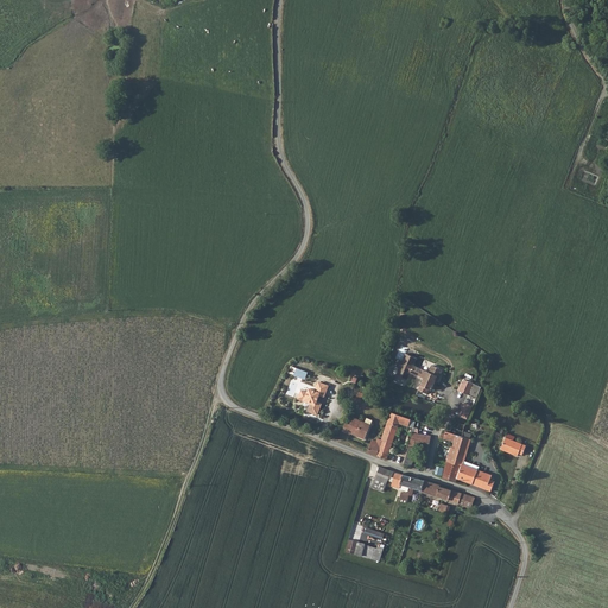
[(429,373),(413,367),(416,360),(405,355),(401,362),(398,361),(396,368),(399,369),(396,377),(407,381),(410,374),(417,377),(418,375),(424,378),(418,391),(428,394),(429,390),(431,391),(436,381),(437,377),(439,378),(442,371),(431,366),(429,373)]
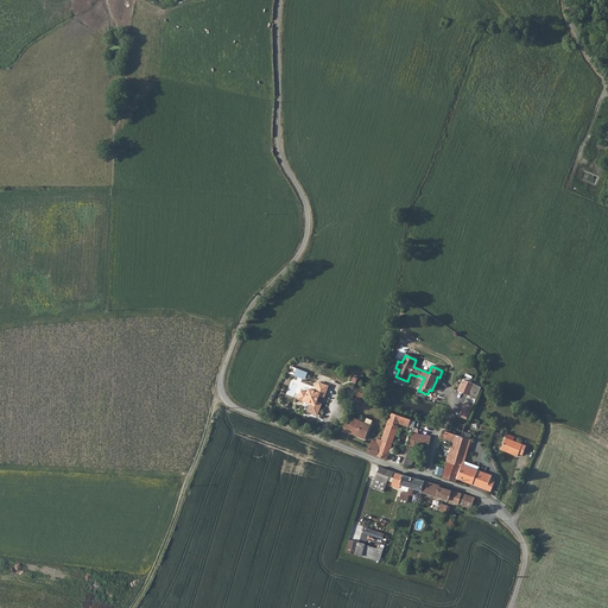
[(464,380),(460,391),(476,399),(481,387),(464,380)]
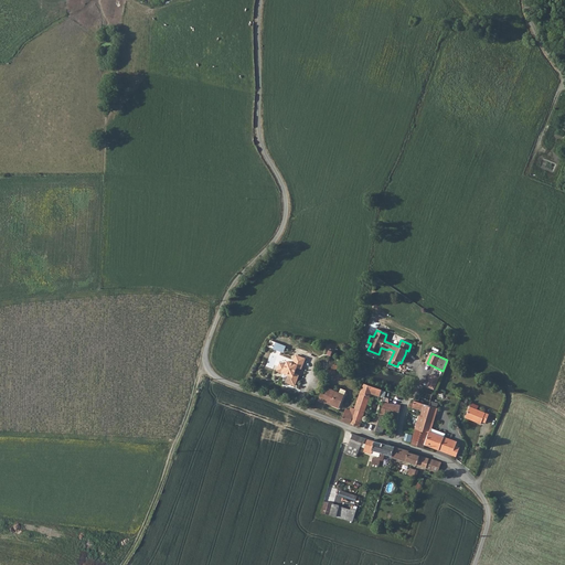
[(305,359),(296,355),(292,363),(287,362),(286,365),(279,363),(277,371),(284,372),(288,374),(288,375),(286,382),(295,385),(298,375),(294,373),(296,368),(300,369),(305,359)]
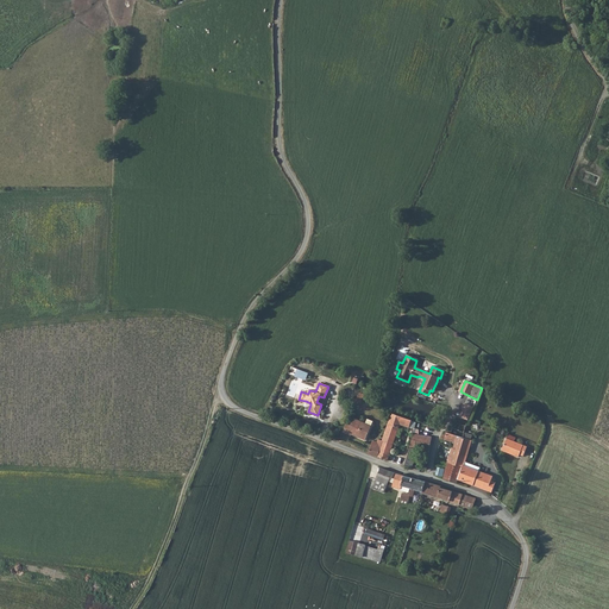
[(473,407),(465,405),(460,418),(469,420),(473,407)]
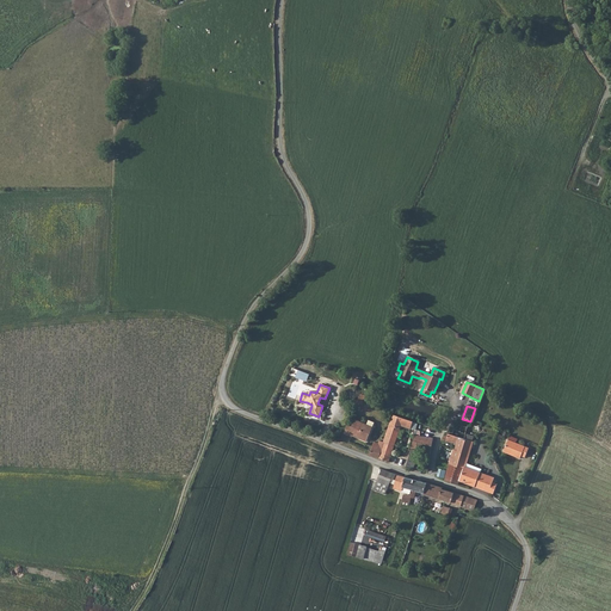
[(378,458),(389,461),(400,429),(401,429),(402,425),(411,429),(413,421),(394,414),(384,443),(378,458)]
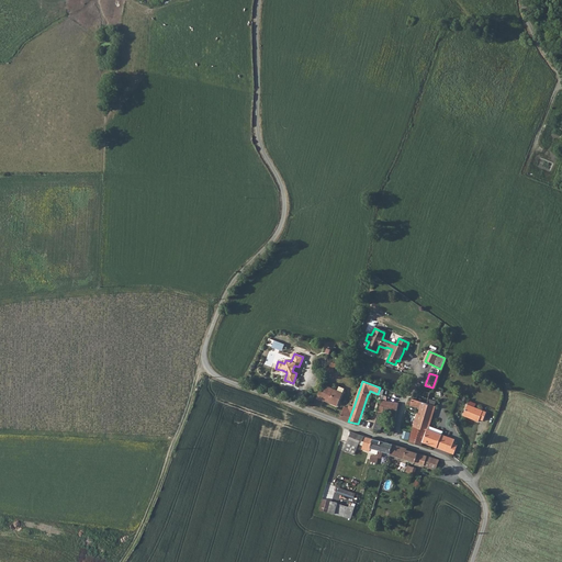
[(326,385),(324,393),(319,391),(316,398),(324,402),(324,401),(337,406),(345,389),(339,386),(337,390),(326,385)]
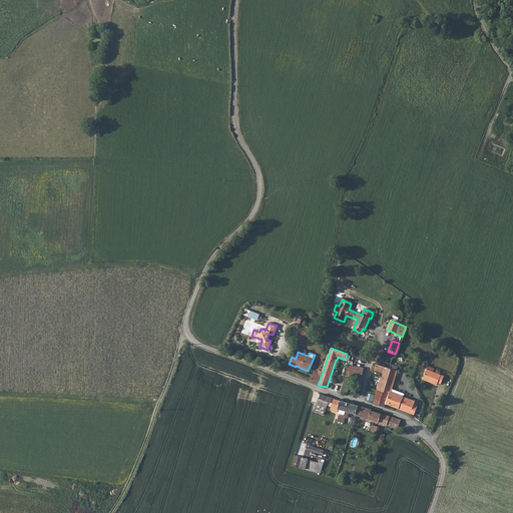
[(376,371),(380,372),(379,374),(378,376),(381,377),(385,367),(391,368),(392,364),(391,364),(393,359),(386,356),(382,360),(380,365),(376,364),(376,366),(373,365),(372,369),(375,370),(376,371)]
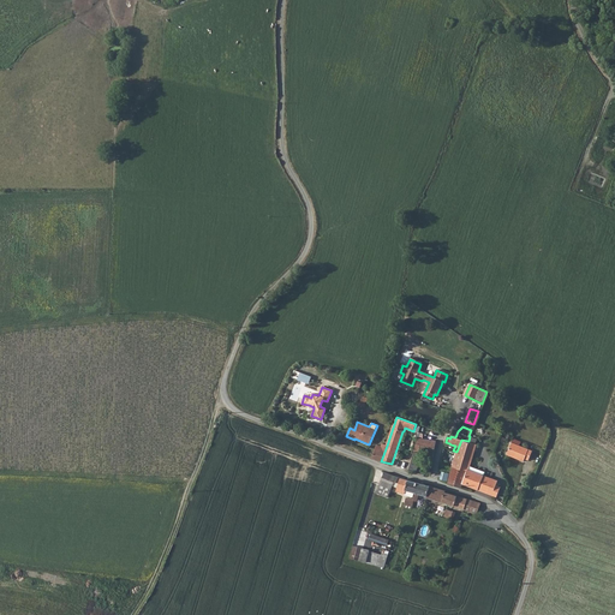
[(436,441),(418,439),(415,451),(429,454),(429,457),(433,458),(434,451),(436,441)]
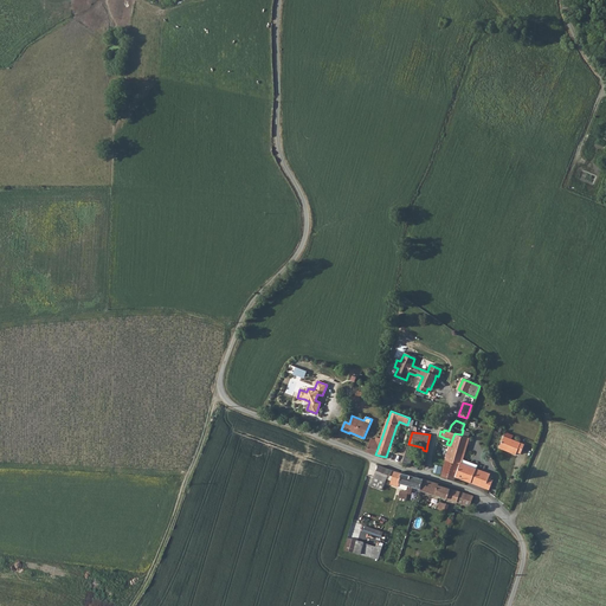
[(455,463),(461,464),(456,477),(465,481),(476,484),(489,490),(494,479),(489,478),(491,474),(471,466),(463,463),(464,459),(470,438),(469,437),(463,436),(457,452),(456,457),(455,463)]
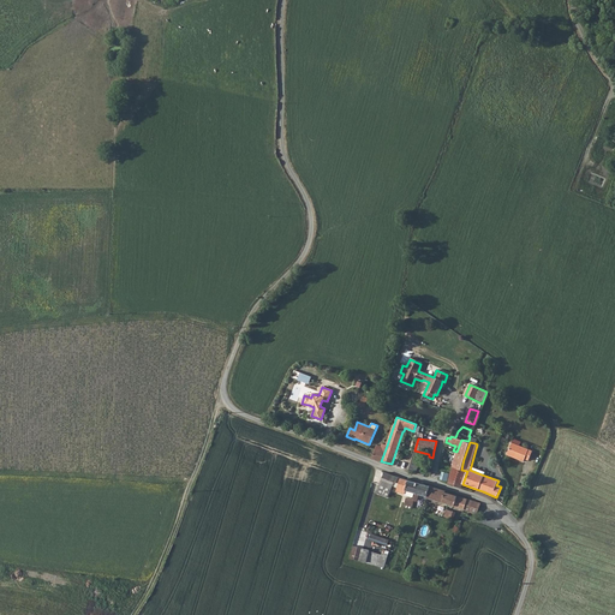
[(529,460),(532,451),(512,442),(507,454),(524,461),(525,459),(529,460)]
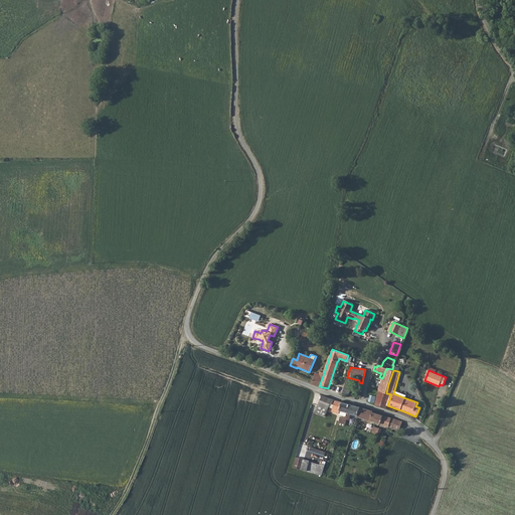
[(319,374),(315,372),(312,383),(319,386),(324,373),(320,371),(319,374)]
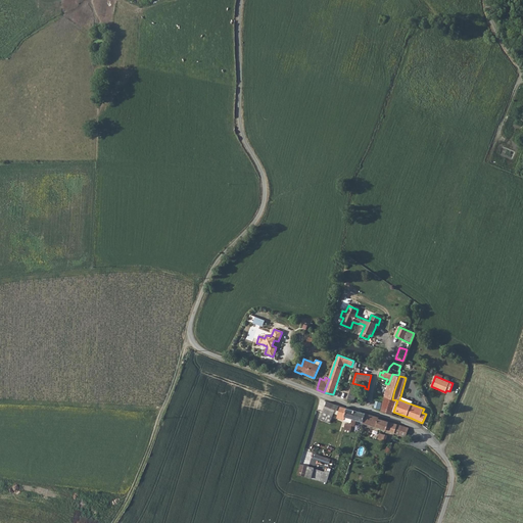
[(347,400),(351,385),(347,384),(342,399),(347,400)]
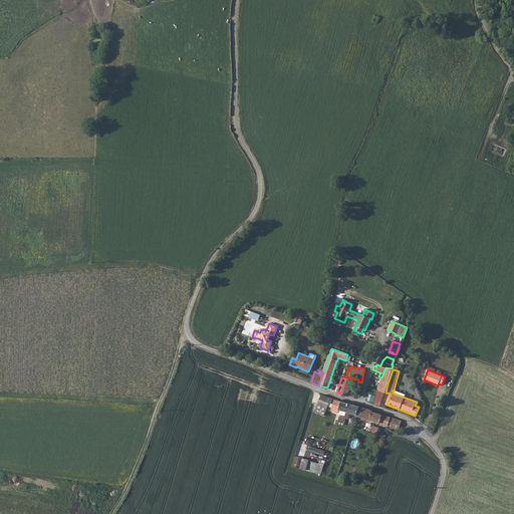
[(347,396),(353,379),(346,377),(345,378),(341,394),(347,396)]
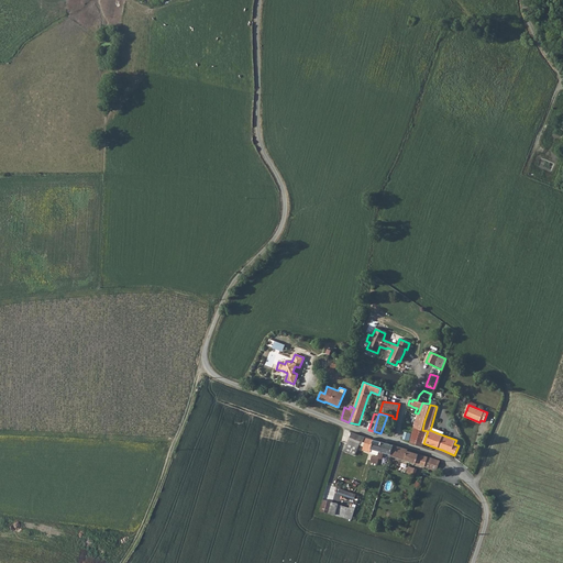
[(422,430),(414,427),(410,443),(422,446),(423,443),(428,431),(422,430)]
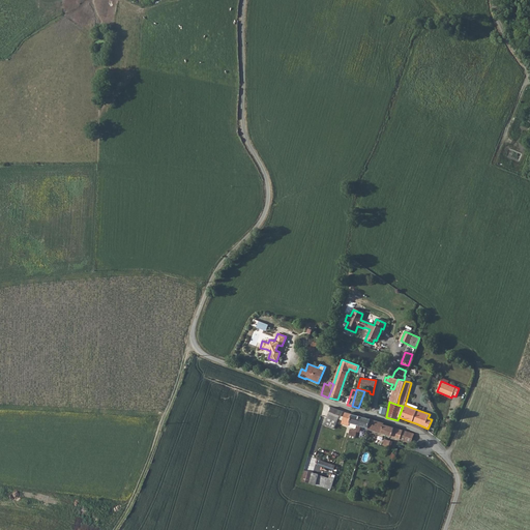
[(340,410),(331,407),(327,417),(335,420),(336,417),(337,415),(341,416),(341,415),(343,411),(340,410)]
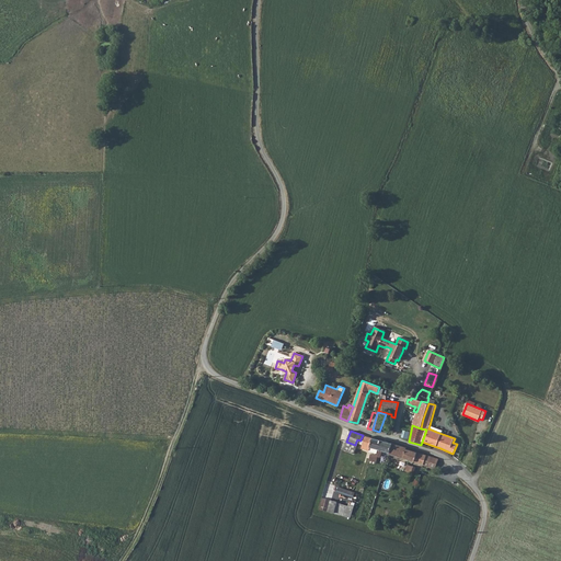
[(368,450),(369,447),(377,449),(379,449),(381,441),(366,436),(364,441),(363,444),(362,448),(368,450)]
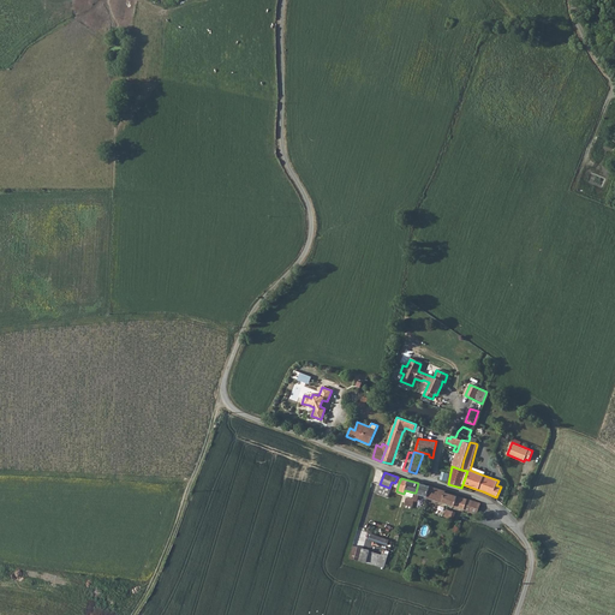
[(419,494),(427,496),(430,487),(425,484),(418,483),(416,493),(415,499),(407,496),(405,503),(412,506),(413,500),(417,501),(419,494)]
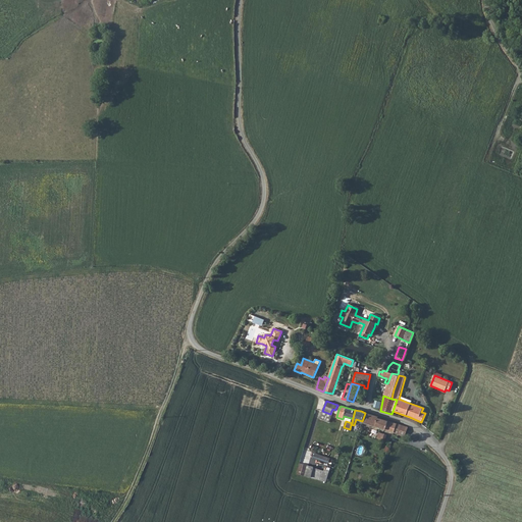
[(372,415),(365,413),(362,421),(362,422),(375,426),(378,418),(378,416),(372,415)]
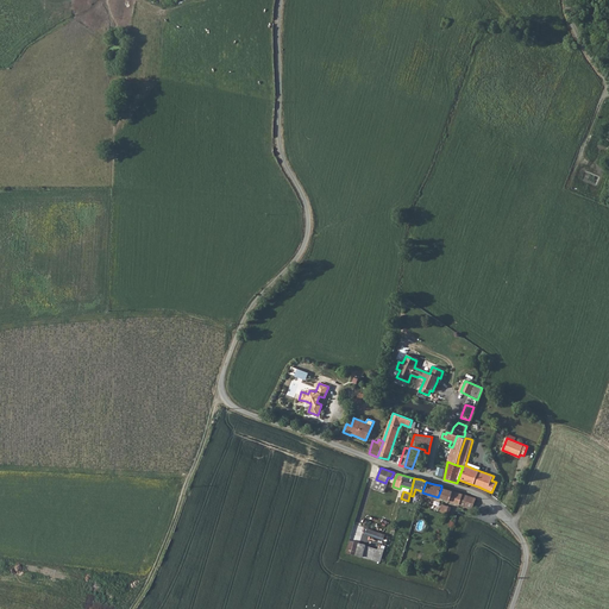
[(438,497),(464,506),(468,496),(463,495),(441,488),(438,497)]
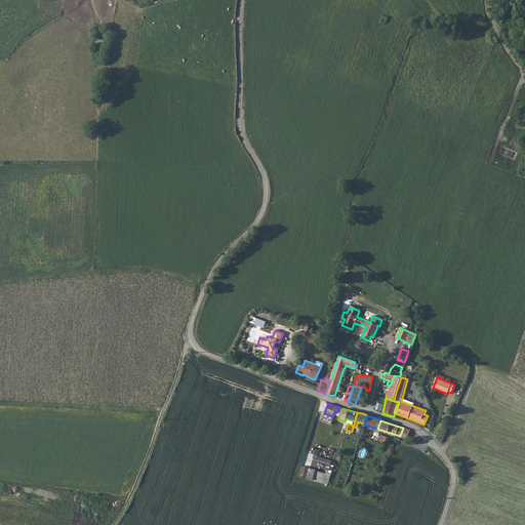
[(403,428),(400,436),(407,438),(410,430),(403,428)]
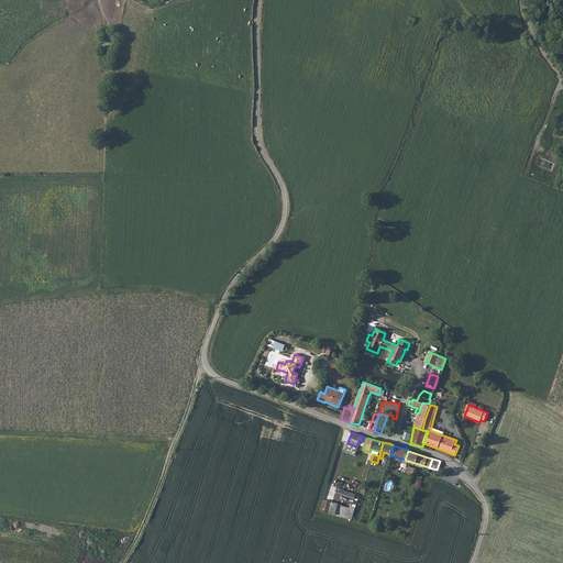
[(340,488),(338,494),(355,499),(357,494),(340,488)]
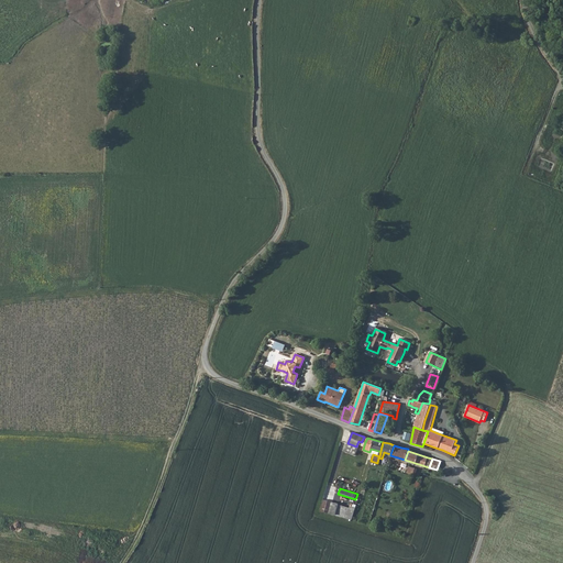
[(351,519),(353,515),(335,509),(333,514),(351,519)]
